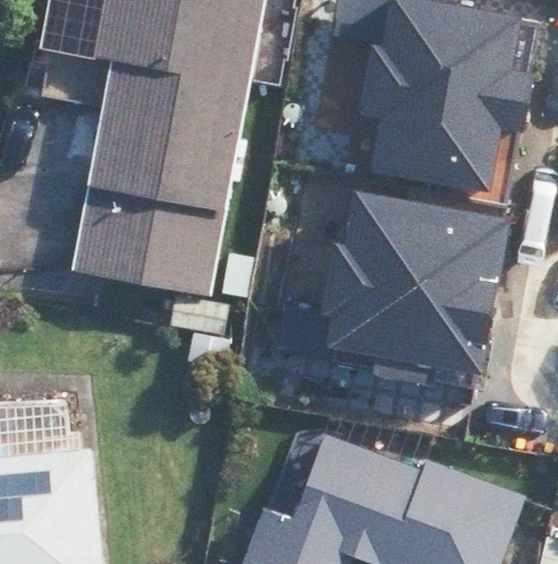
[(111,60),(70,270),(210,296),(267,0),(95,0),(85,55),(111,60)]
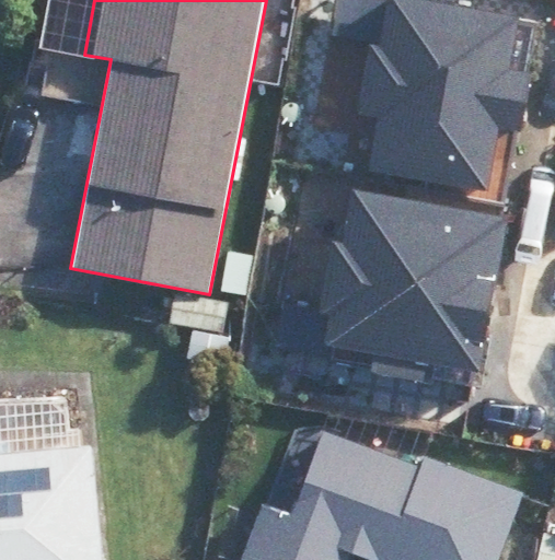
[(518,16),(439,0),(386,0),(381,34),(372,32),(357,109),(379,115),(370,162),(483,185),(496,125),(521,130),(534,69),(508,63),(518,16)]
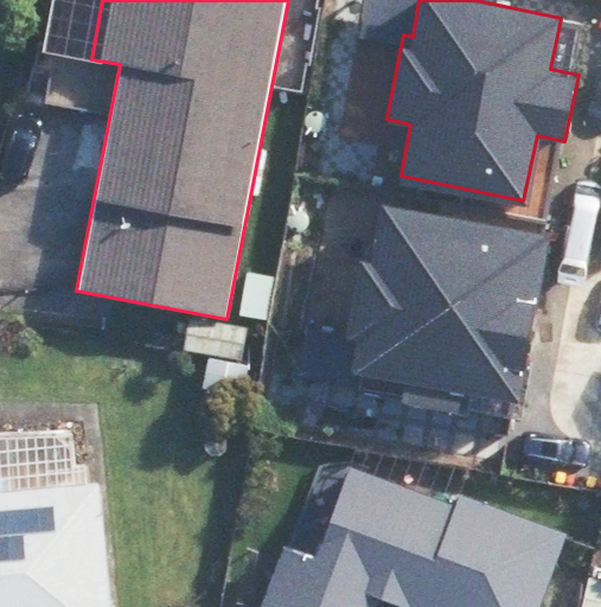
[(550,224),(378,196),(369,256),(359,254),(347,330),(356,331),(349,372),(404,381),(402,400),(464,409),(467,391),(520,401),(550,224)]
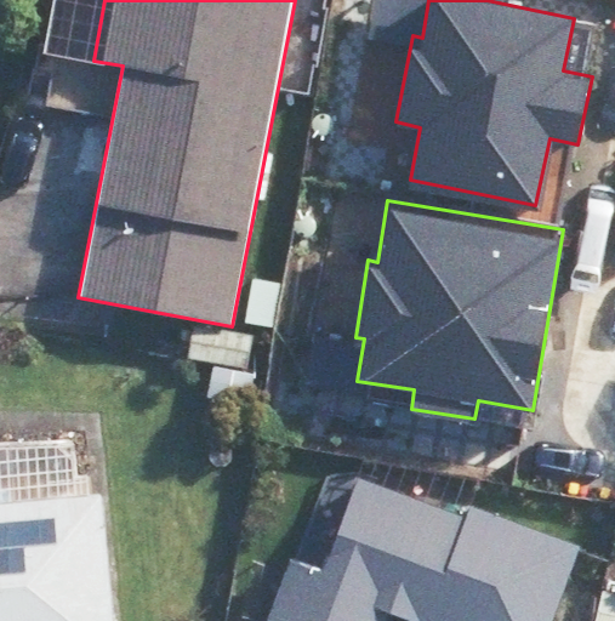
[(466,518),(356,478),(320,573),(290,562),(268,620),(382,620),(386,614),(406,620),(553,620),(582,546),(471,505),(466,518)]
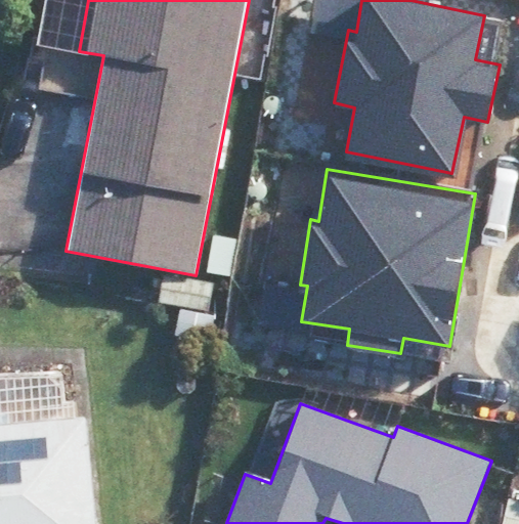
[(96,523),(87,418),(0,426),(0,523),(96,523)]
